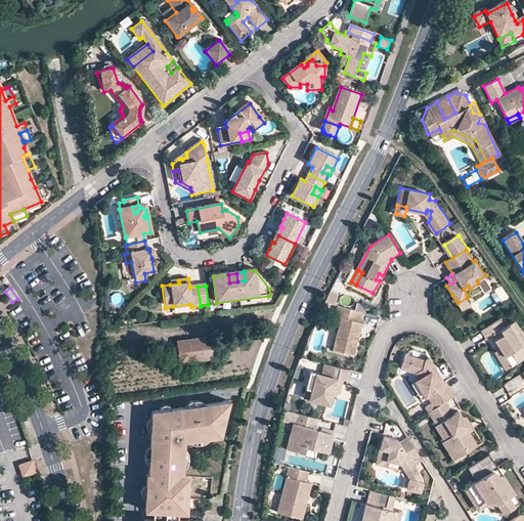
[(467,298),(457,303),(462,308),(470,303),(467,298)]
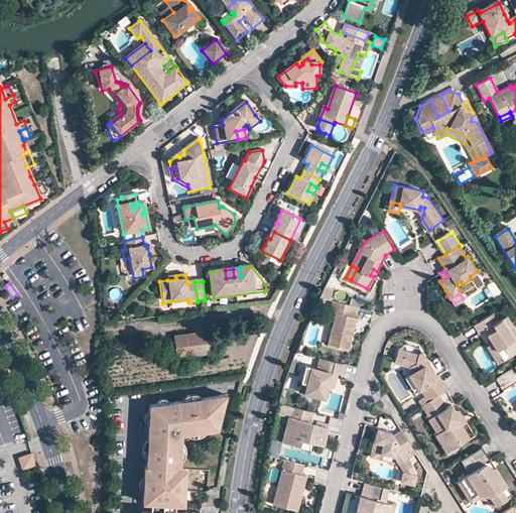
[(358,306),(334,300),(331,311),(338,312),(329,345),(349,350),(357,317),(356,317),(358,306)]
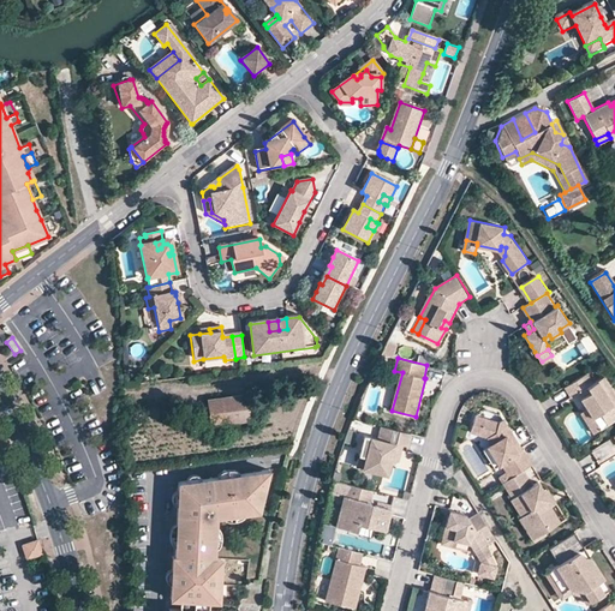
[(589,372),(567,387),(573,399),(580,394),(585,390),(587,395),(583,397),(589,408),(595,418),(602,413),(609,424),(614,419),(614,389),(607,377),(596,383),(589,372)]
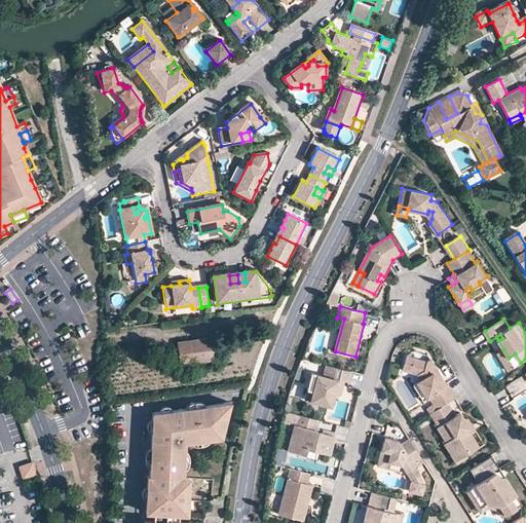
[(213,355),(211,341),(180,345),(182,367),(191,366),(214,363),(213,360),(213,355)]
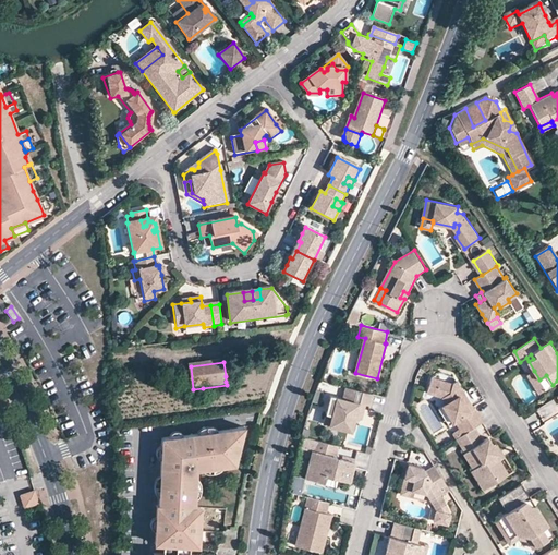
[(545,389),(540,379),(534,371),(529,375),(540,394),(545,389)]
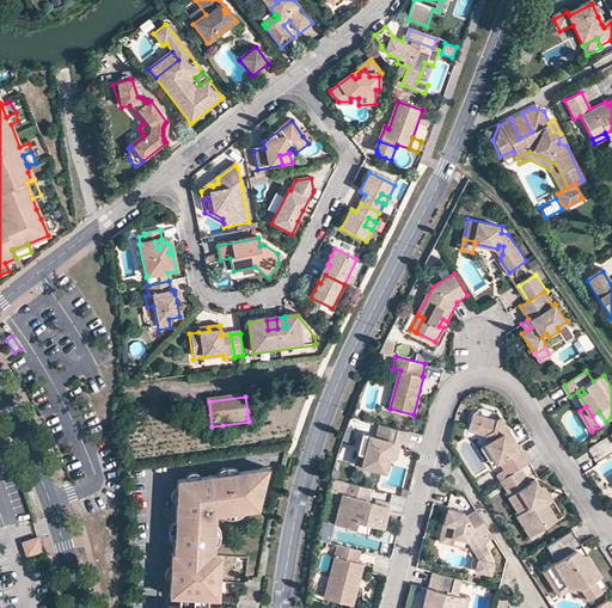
[(485,434),(490,441),(495,448),(491,452),(497,464),(500,461),(509,476),(522,467),(531,461),(520,443),(514,446),(509,440),(515,436),(502,416),(497,419),(477,410),(470,427),(485,434)]
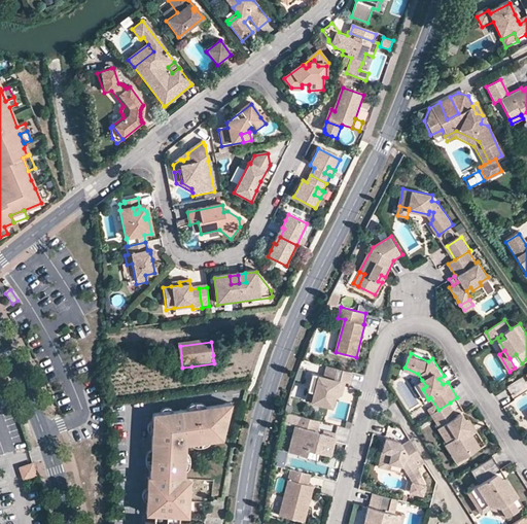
[(349,382),(352,372),(327,364),(324,376),(312,373),(307,389),(313,390),(310,400),(330,407),(334,397),(338,380),(345,382),(349,382)]
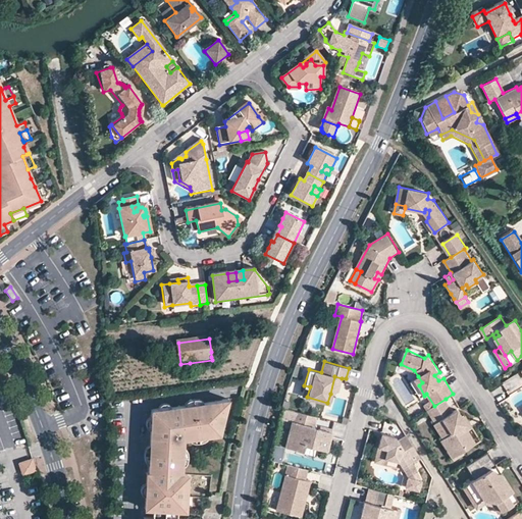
[(190,373),(190,363),(180,364),(180,373),(190,373)]
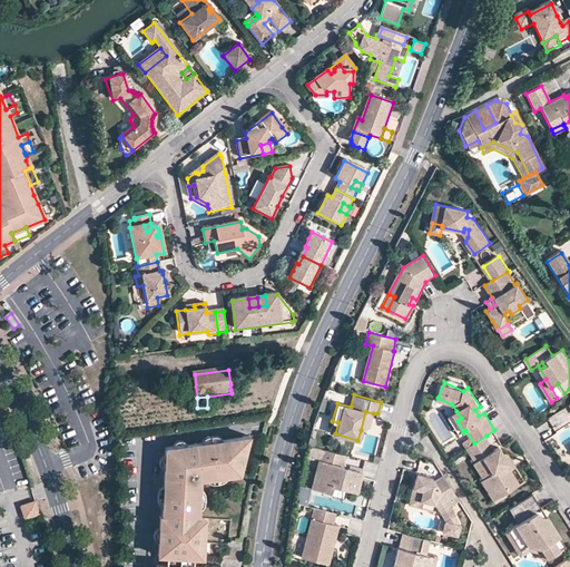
[(484,413),(480,407),(474,410),(479,416),(484,413)]
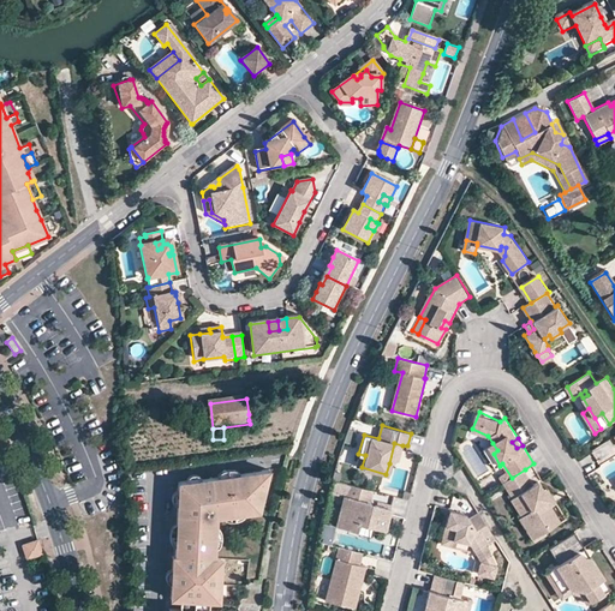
[(394,443),(389,463),(399,461),(402,445),(394,443)]
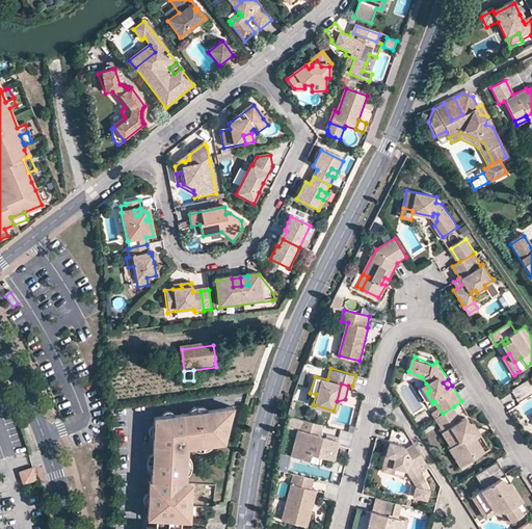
[(430,390),(426,384),(418,389),(428,405),(432,403),(427,393),(430,390)]
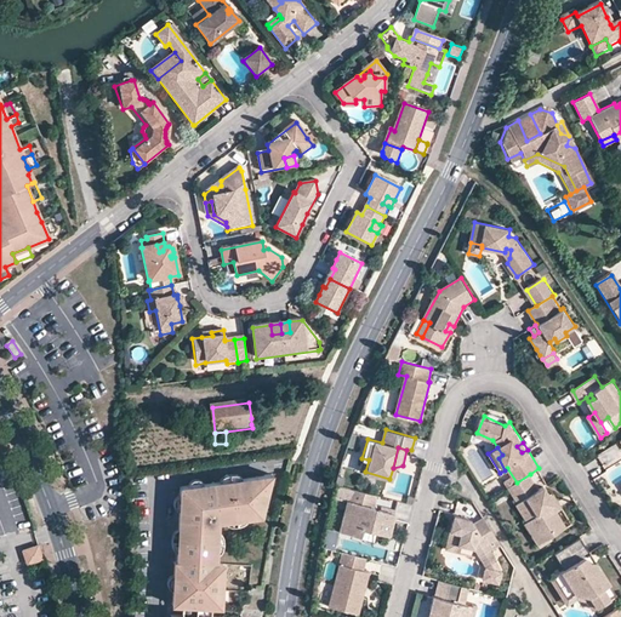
[(530,474),(517,483),(510,486),(519,503),(517,504),(528,523),(531,520),(541,536),(550,529),(553,536),(567,527),(557,512),(554,514),(556,504),(551,495),(545,486),(540,489),(530,474)]
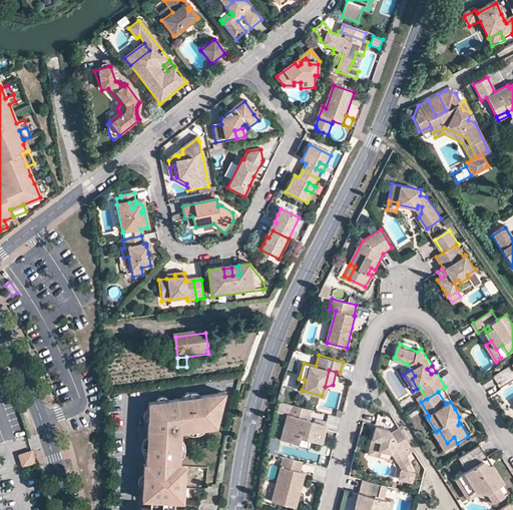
[(155,404),(148,405),(148,412),(147,424),(147,432),(167,433),(167,441),(146,440),(146,459),(145,466),(143,466),(143,474),(148,475),(148,478),(143,478),(143,489),(142,501),(151,502),(173,503),(176,503),(178,468),(178,460),(179,441),(180,434),(185,433),(203,430),(215,428),(223,394),(198,398),(179,401),(167,403),(155,404)]
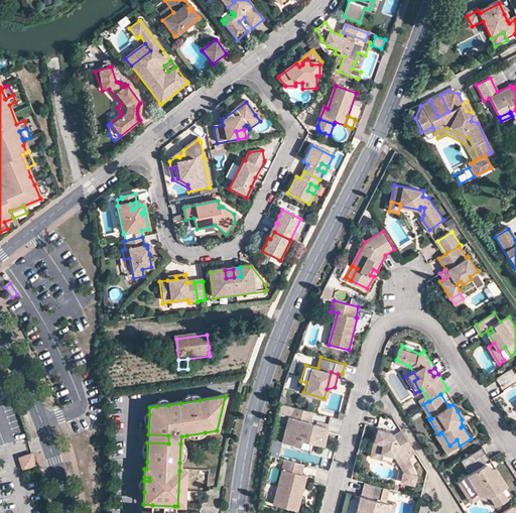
[(313,425),(311,421),(313,411),(293,406),(290,416),(292,417),(290,425),(287,424),(282,441),(293,444),(301,439),(302,436),(313,439),(315,442),(324,444),(329,426),(315,423),(313,425)]
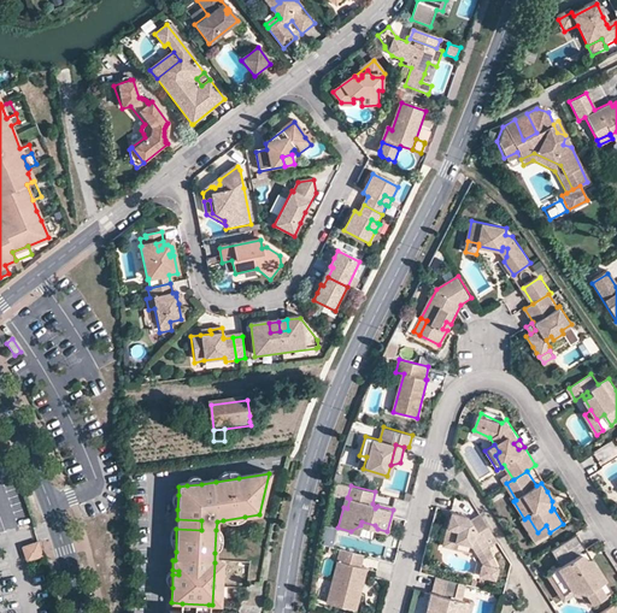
[(551,511),(553,508),(560,504),(551,489),(547,491),(552,501),(551,511)]
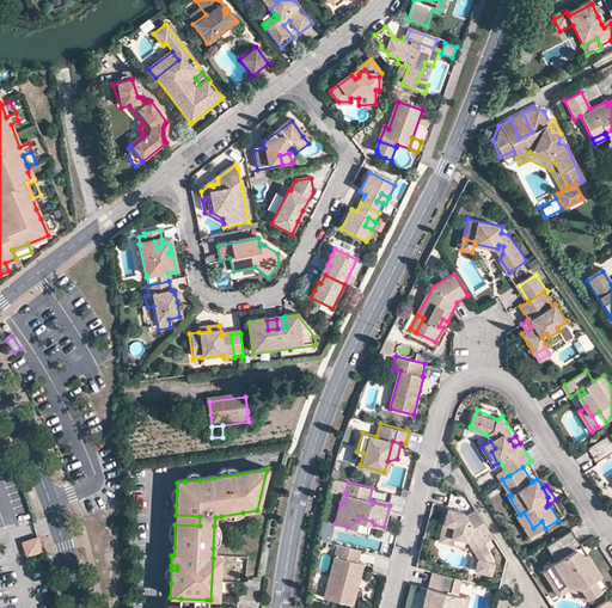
[(524,513),(520,515),(518,516),(530,538),(545,528),(542,521),(533,528),(524,513)]
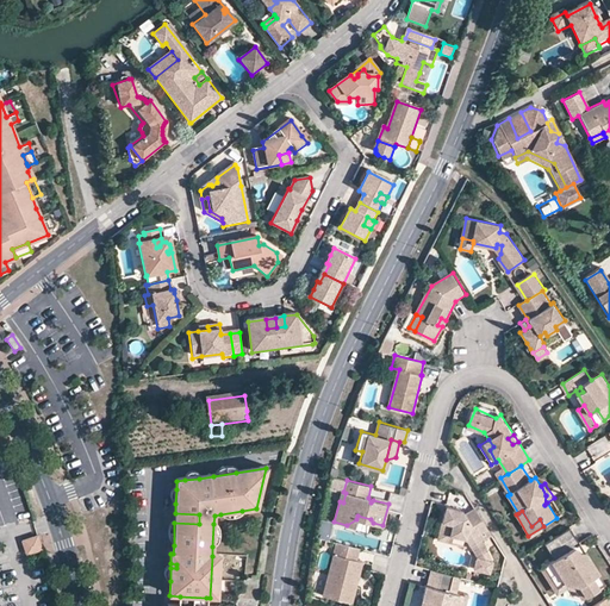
[(199,514),(175,513),(174,523),(199,524),(199,514)]
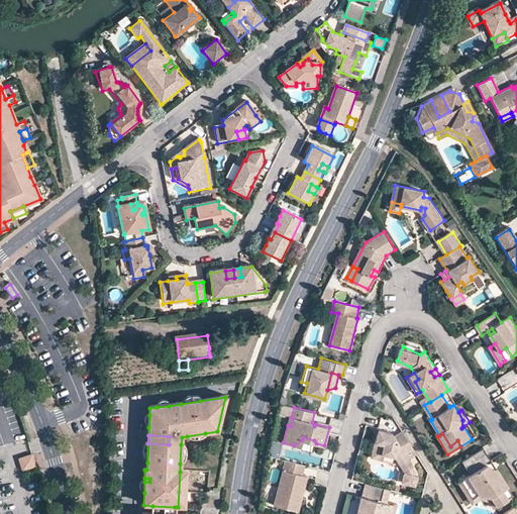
[(268,456),(276,458),(280,444),(272,441),(268,456)]
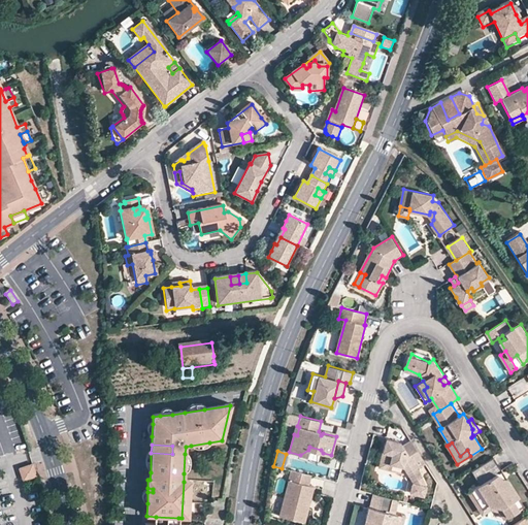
[(384,451),(381,461),(388,462),(390,453),(384,451)]
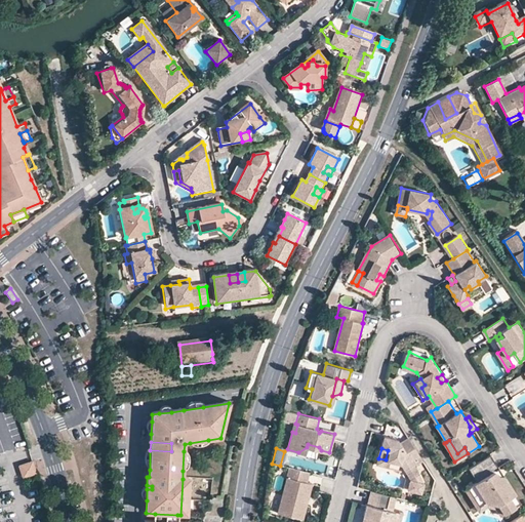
[(487,465),(494,460),(491,454),(469,469),(478,482),(467,489),(478,508),(487,502),(499,505),(507,499),(513,509),(522,504),(505,476),(502,476),(501,476),(500,477),(499,477),(497,475),(496,473),(495,472),(493,472),(491,471),(487,465)]
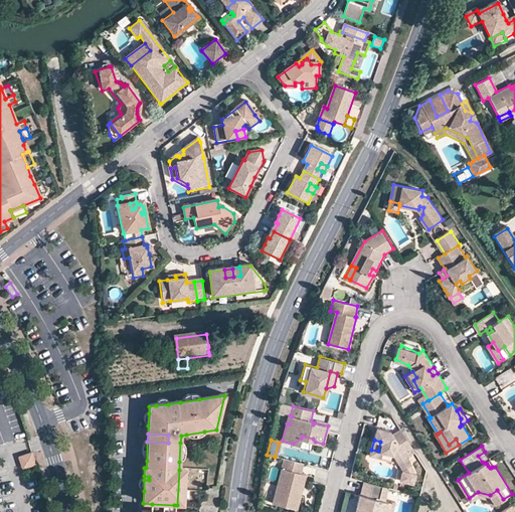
[(378,451),(371,450),(370,456),(382,459),(384,453),(378,451)]
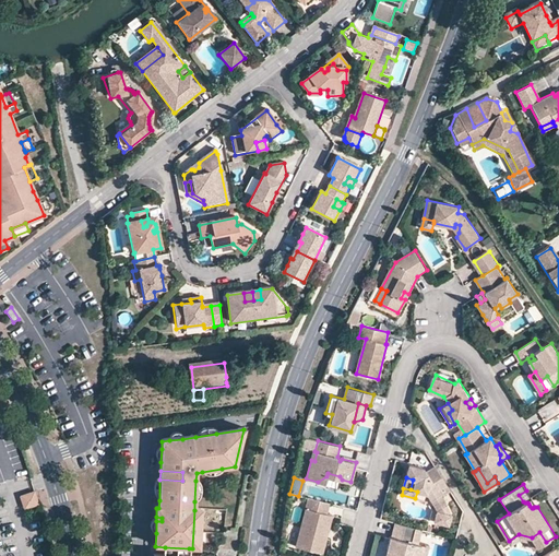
[(535,507),(537,507),(526,491),(519,495),(523,501),(525,503),(527,503),(528,504),(530,506),(532,508),(533,508),(534,507),(535,507)]
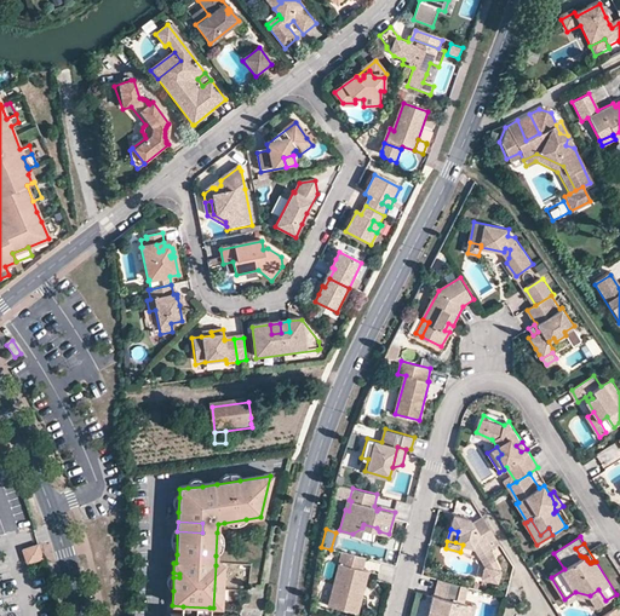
[(42,560),(38,547),(23,552),(23,553),(28,565),(42,560)]
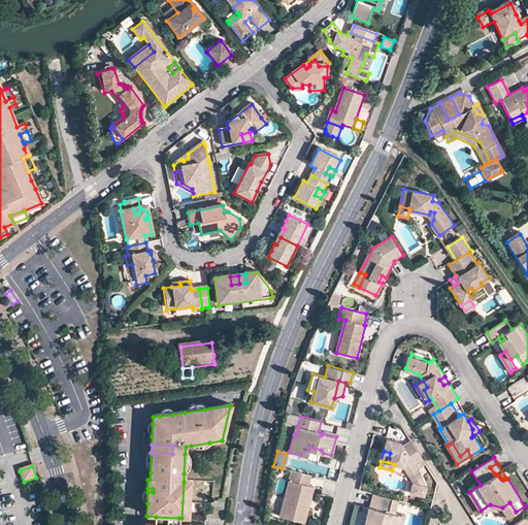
[(308,485),(311,474),(291,469),(278,516),(298,521),(303,501),(309,502),(314,486),(308,485)]
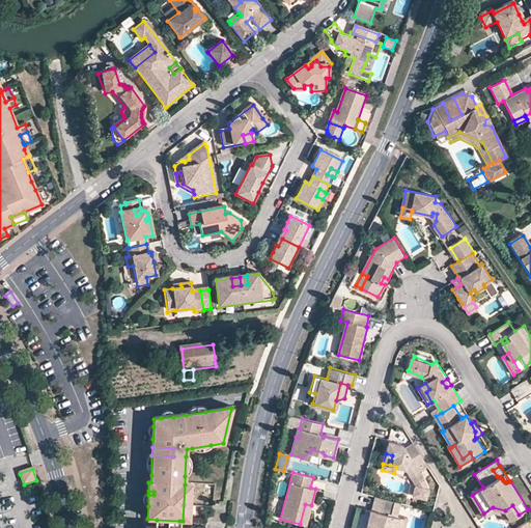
[(397,516),(401,503),(376,496),(372,509),(371,509),(368,520),(369,521),(367,527),(398,527),(401,517),(397,516)]
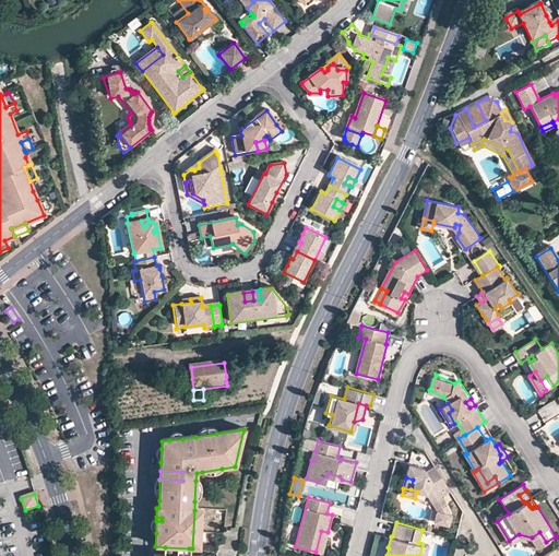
[(322,553),(328,532),(321,531),(316,552),(322,553)]
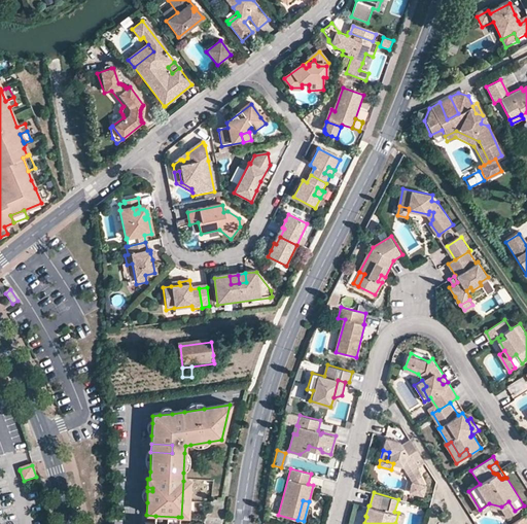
[(504,518),(515,511),(508,501),(501,507),(489,503),(480,510),(482,514),(490,510),(500,511),(504,518)]
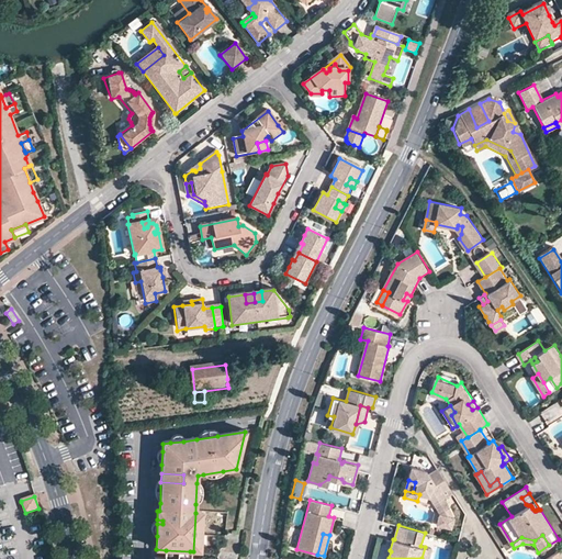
[(429,558),(433,549),(425,547),(422,558),(429,558)]
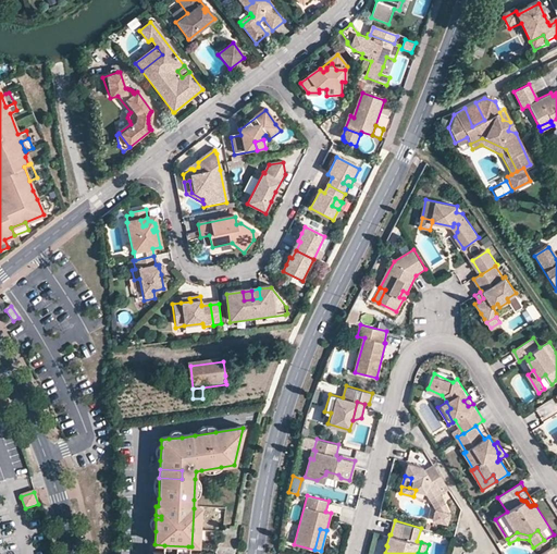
[(556,553),(556,544),(542,553),(556,553)]
